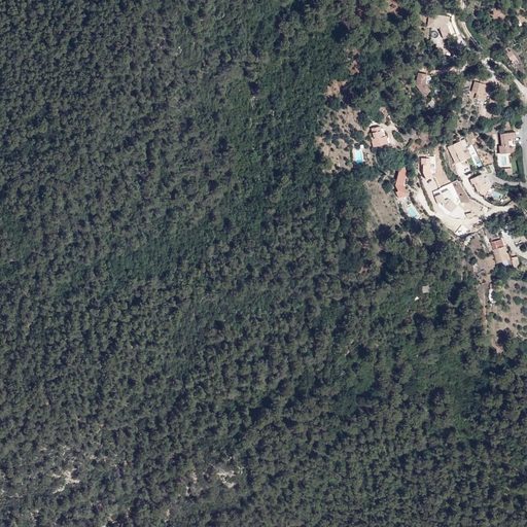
[(450,16),(428,13),(426,26),(437,28),(442,38),(454,33),(449,20),(450,16)]
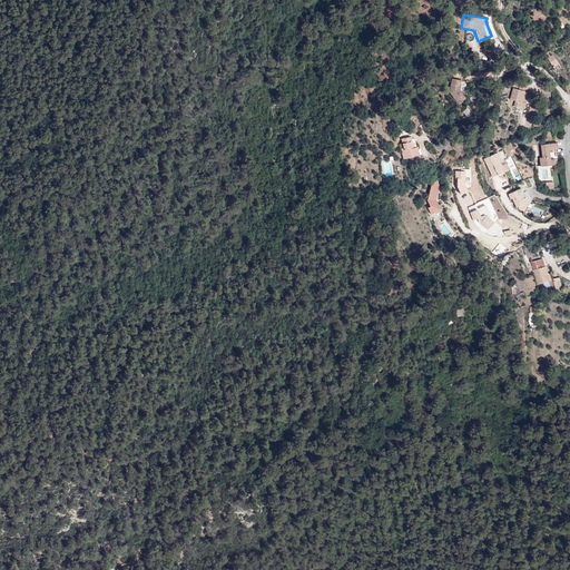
[(544,55),(553,67),(558,64),(552,55),(550,56),(548,52),(544,55)]
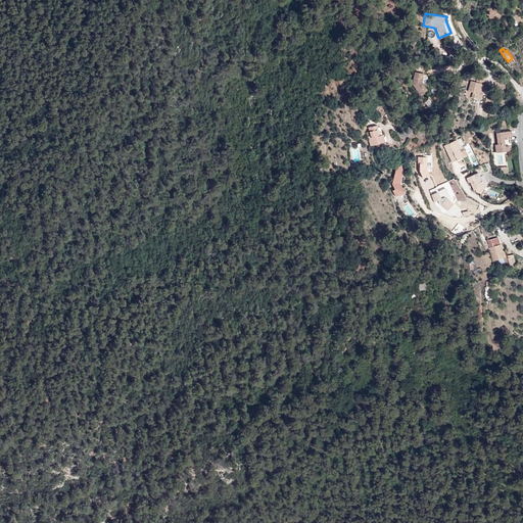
[(422,83),(424,75),(415,74),(413,85),(421,96),(428,91),(422,83)]
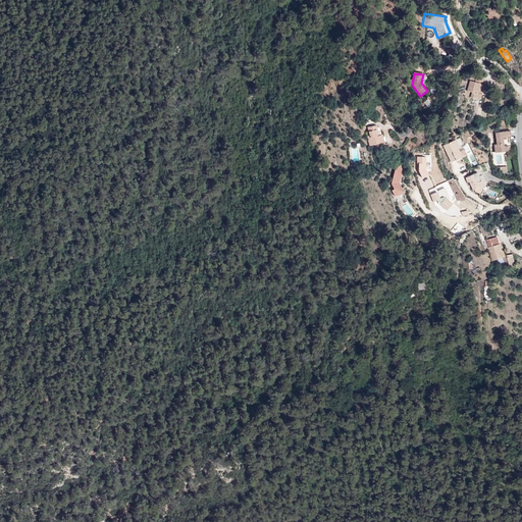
[(477,82),(482,83),(483,79),(475,76),(474,83),(469,81),(466,92),(471,93),(470,97),(479,100),(483,85),(481,85),(477,83),(477,82)]
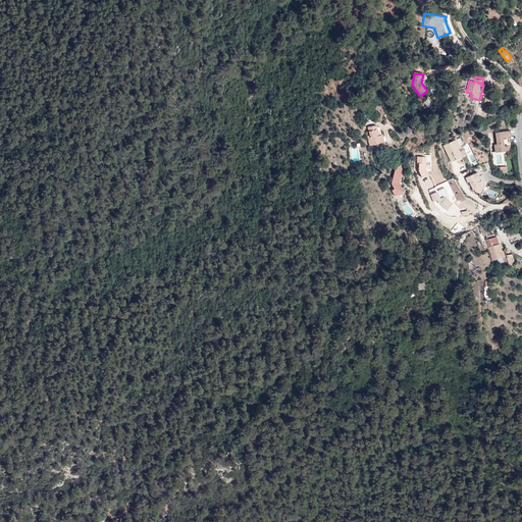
[(378,137),(376,126),(368,128),(369,132),(368,132),(370,139),(368,139),(370,146),(375,145),(376,150),(385,148),(384,143),(382,143),(380,136),(378,137)]
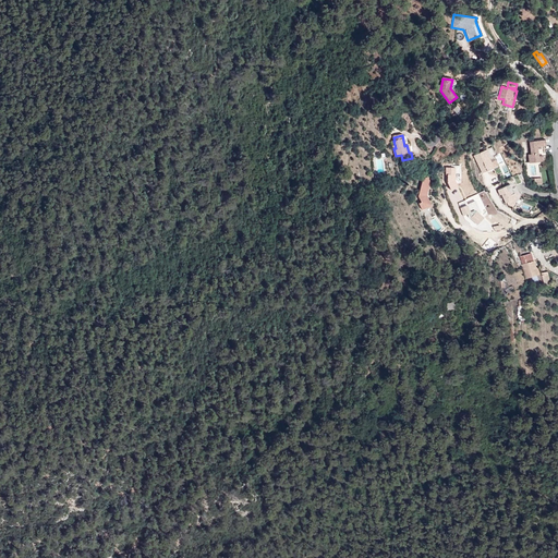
[(544,155),(543,146),(542,141),(530,142),(531,154),(529,155),(529,164),(544,161),(543,156),(544,155)]
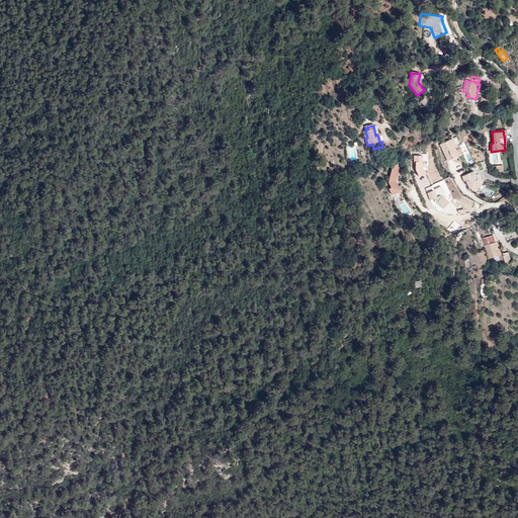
[(453,140),(441,144),(447,161),(459,157),(453,140)]
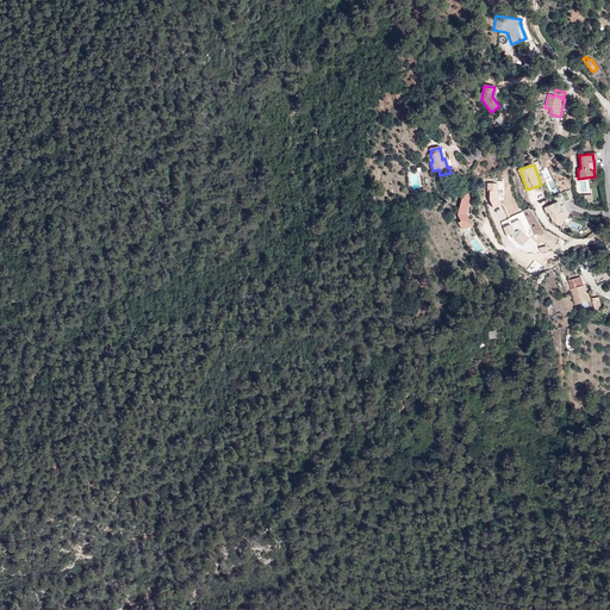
[(503,205),(503,181),(495,181),(495,184),(489,184),(489,205),(503,205)]
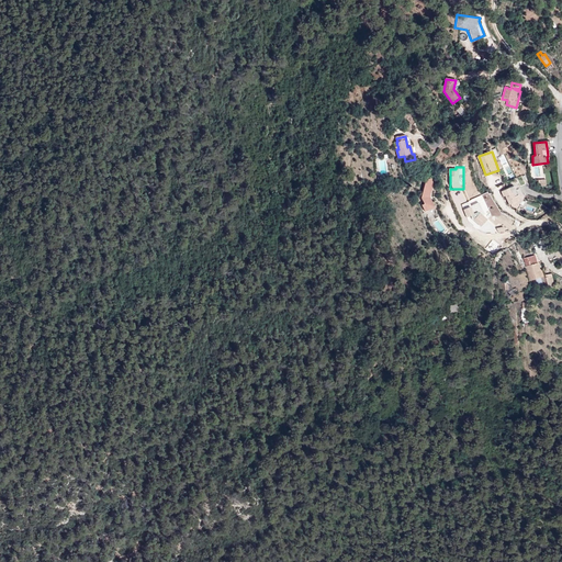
[(434,182),(430,178),(426,180),(422,198),(426,203),(424,204),(427,211),(436,205),(430,197),(434,182)]
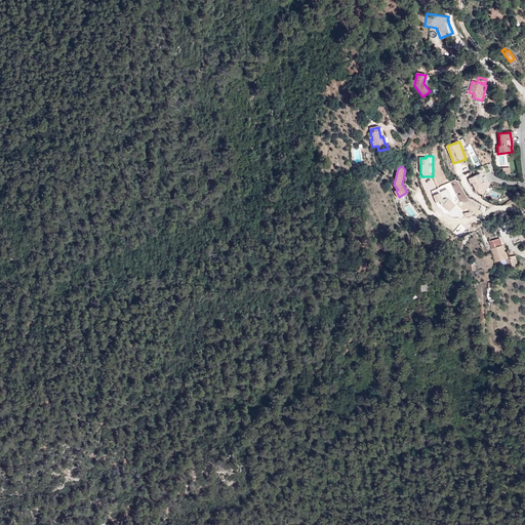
[(481,173),(470,178),(478,195),(489,190),(481,173)]
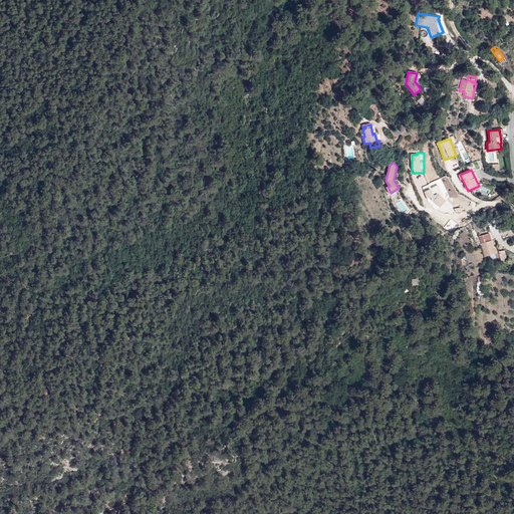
[(439,186),(425,190),(427,198),(442,194),(439,186)]
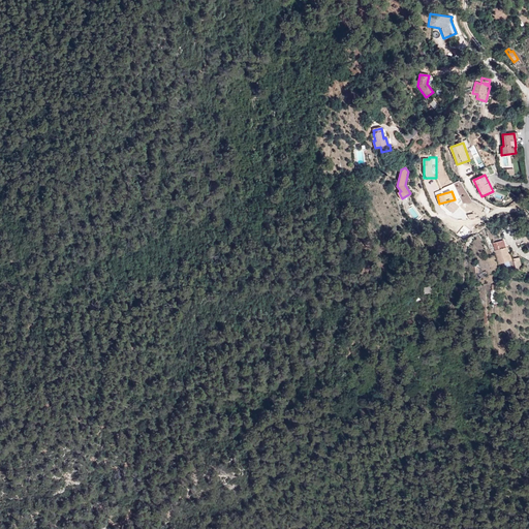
[(506,250),(504,243),(499,245),(506,266),(517,261),(511,248),(506,250)]
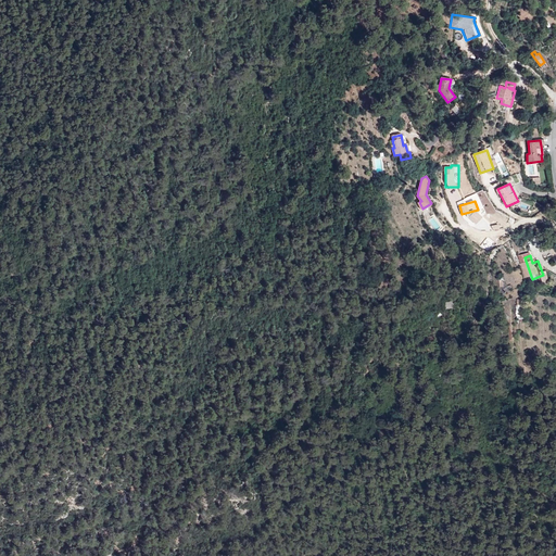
[(552,288),(555,287),(555,277),(554,269),(546,273),(552,288)]
